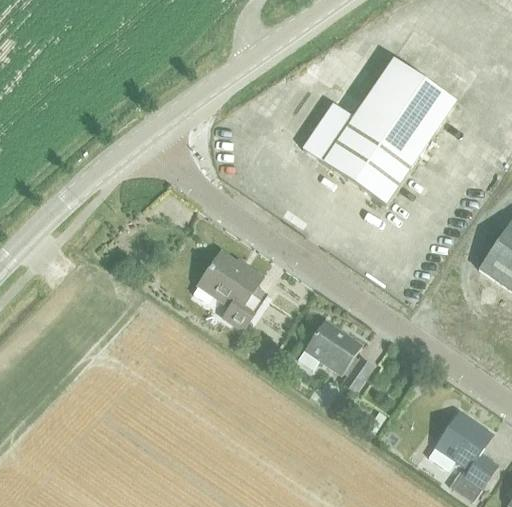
[(385,204),(455,101),(393,58),(353,116),(333,103),(302,147),(385,204)]
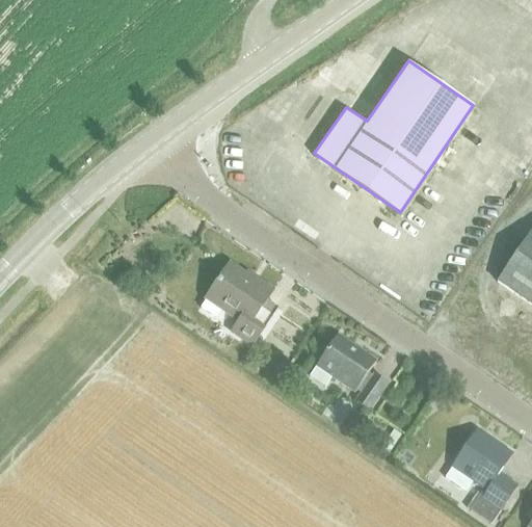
[(531,227),(498,277),(498,278),(531,300),(531,227)]
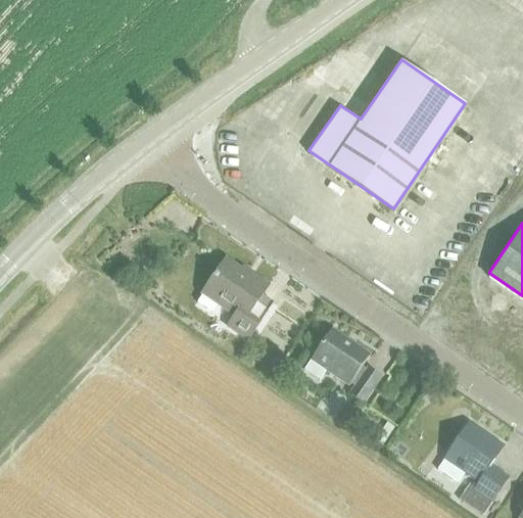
[(202,289),(196,298),(211,309),(218,299),(235,312),(229,320),(248,334),(272,299),(260,291),(268,281),(251,271),(250,272),(226,255),(202,289)]
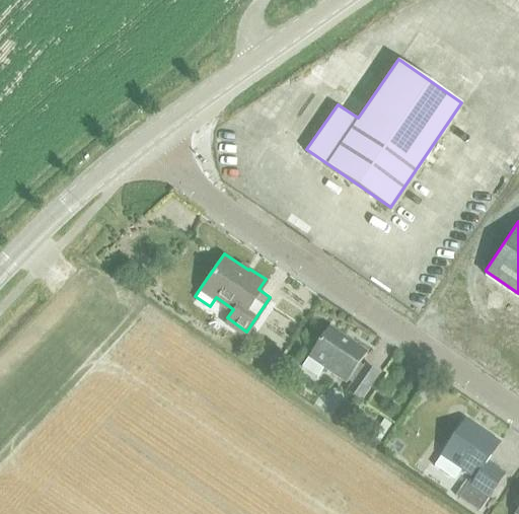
[(308,352),(300,364),(316,375),(324,363),(346,377),(347,376),(351,379),(346,387),(360,397),(379,369),(365,360),(364,362),(359,359),(366,349),(328,322),(308,352)]
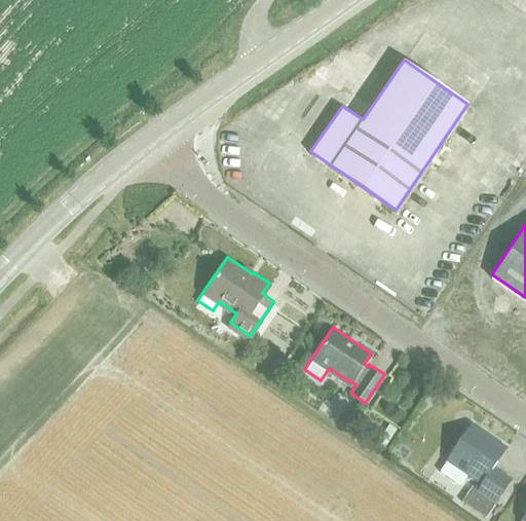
[(264,348),(258,358),(274,369),(286,352),(282,349),(276,357),(264,348)]
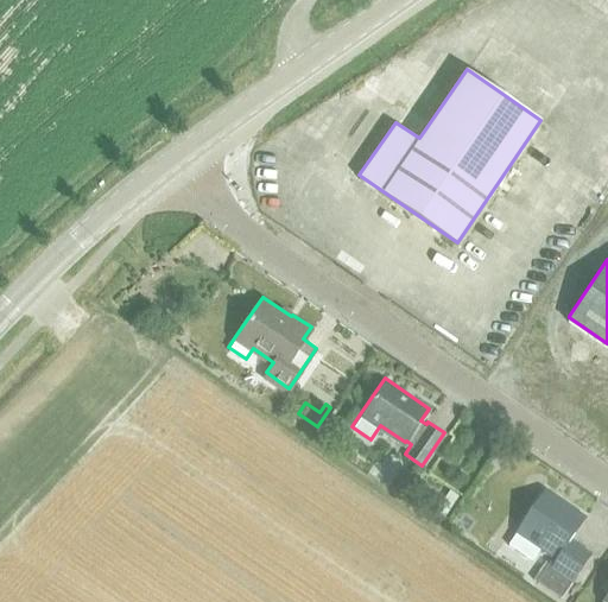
[(570,537),(586,514),(545,487),(508,542),(532,557),(540,545),(553,553),(537,577),(561,595),(591,550),(570,537)]
